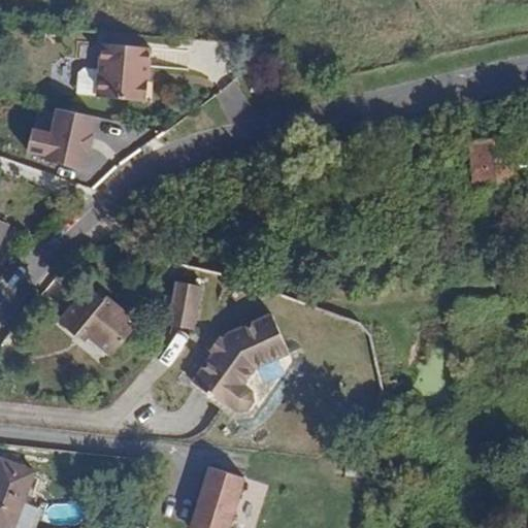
[(151,50),(102,45),(100,71),(85,69),(79,74),(77,95),(98,97),(98,98),(146,102),(151,50)]
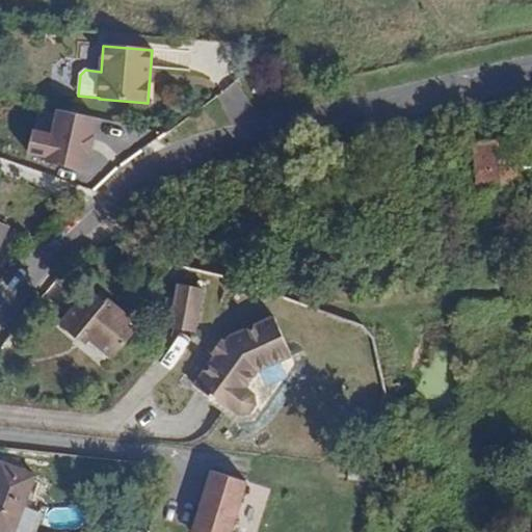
[(92,136),(97,117),(59,109),(53,134),(34,130),(29,152),(48,156),(47,161),(85,170),(89,152),(91,153),(96,136),(92,136)]
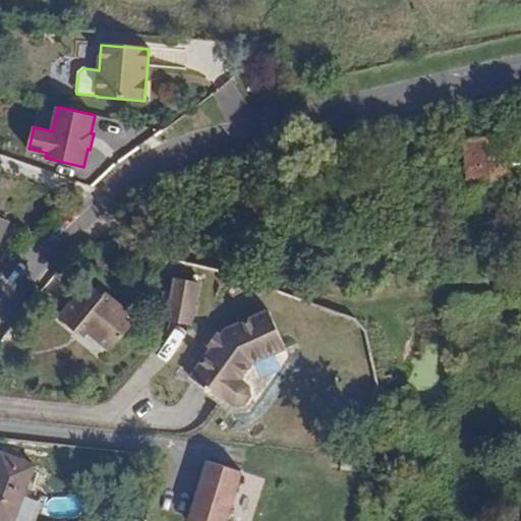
[(507,134),(461,138),(466,188),(512,183),(507,134)]
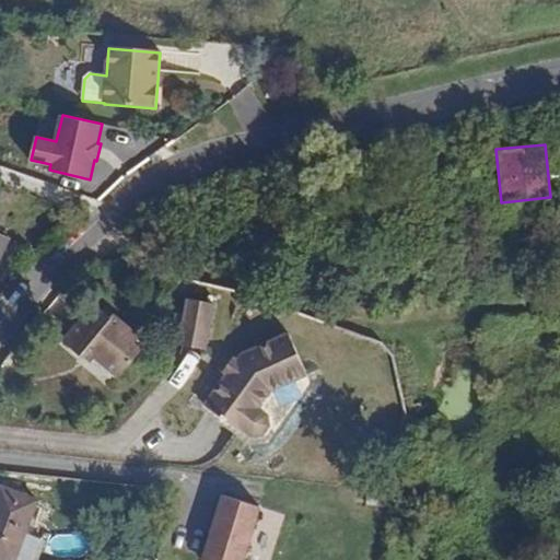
[(0,251),(9,233),(0,229),(0,251)]
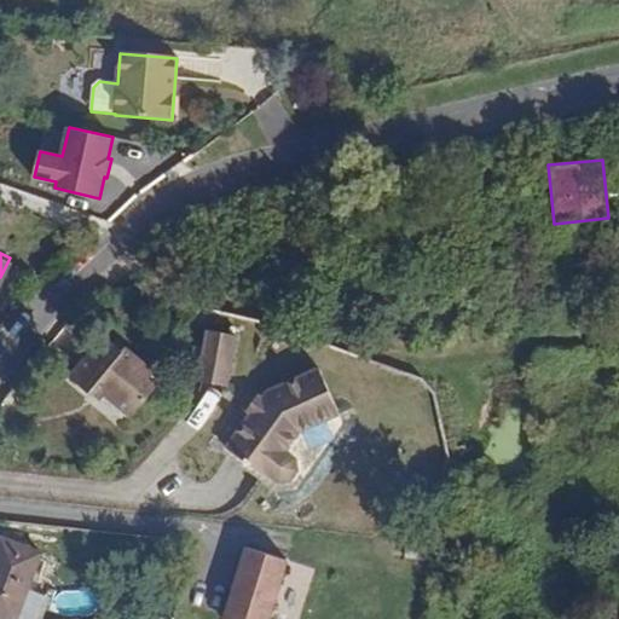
[(276,337),(279,328),(265,322),(261,333),(276,337)]
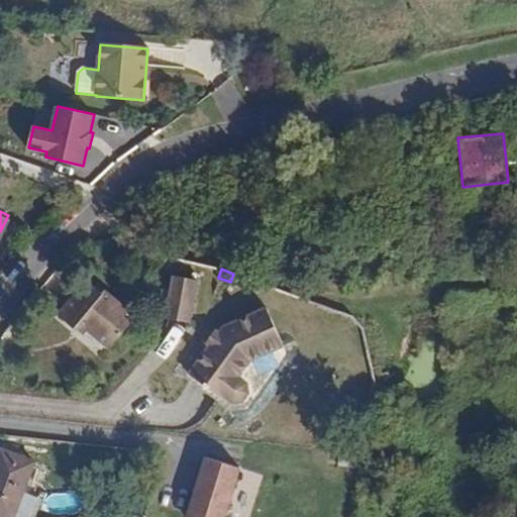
[(197,280),(174,276),(166,318),(189,322),(197,280)]
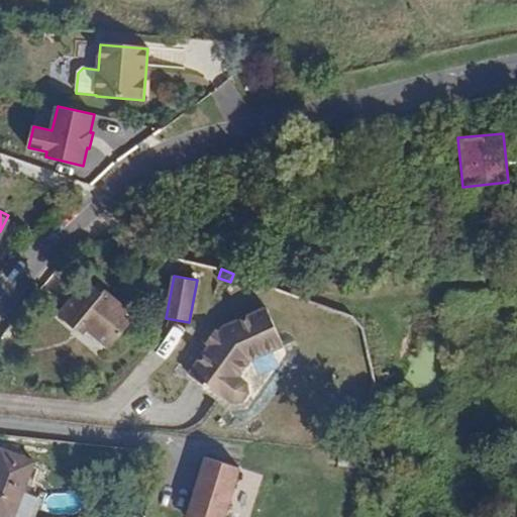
[(87,281),(58,315),(74,328),(80,323),(110,348),(136,317),(101,289),(99,291),(87,281)]
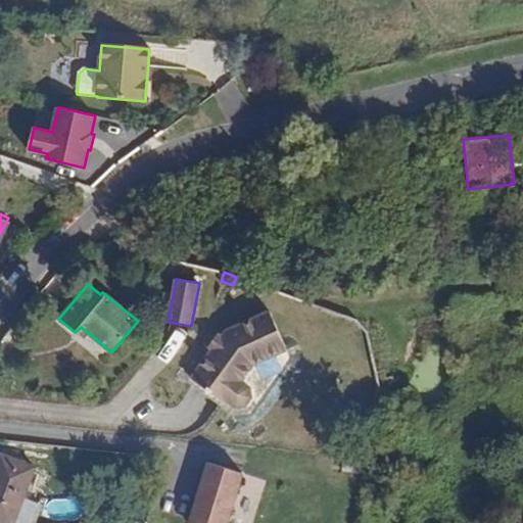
[(226,331),(222,336),(218,333),(208,346),(212,349),(191,379),(226,403),(227,401),(235,407),(245,406),(251,397),(249,387),(241,381),(253,365),(287,349),(270,312),(226,331)]
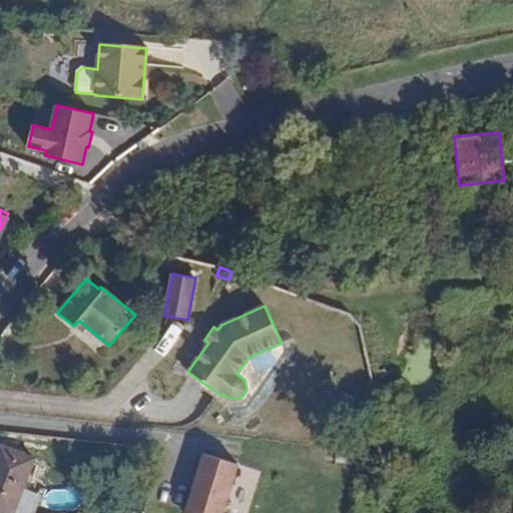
[(13,512),(34,458),(1,446),(0,447),(0,511),(4,512),(13,512)]
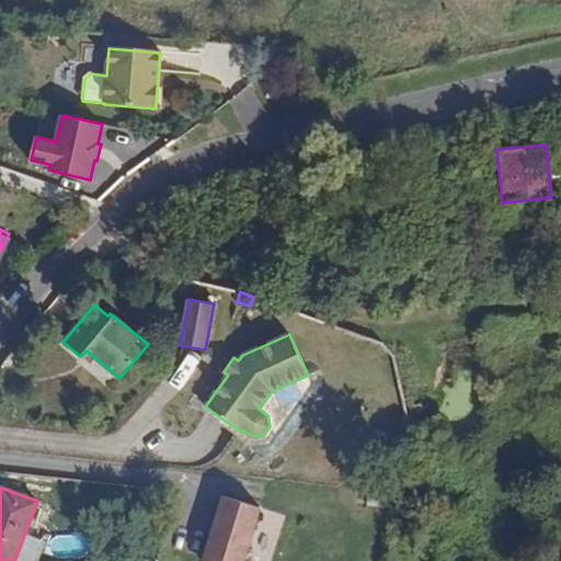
[(387,508),(388,494),(370,492),(368,507),(387,508)]
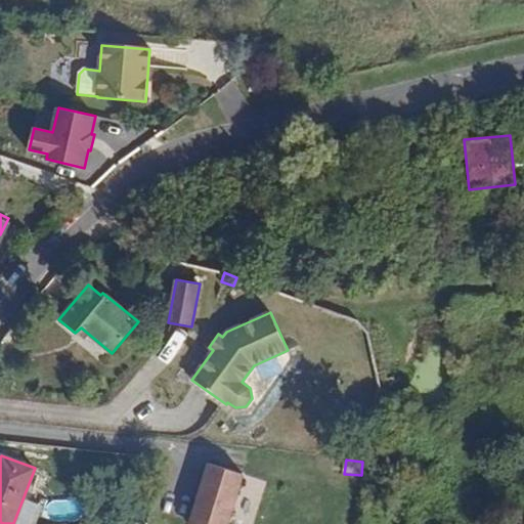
[(227,523),(244,474),(209,464),(190,523),(227,523)]
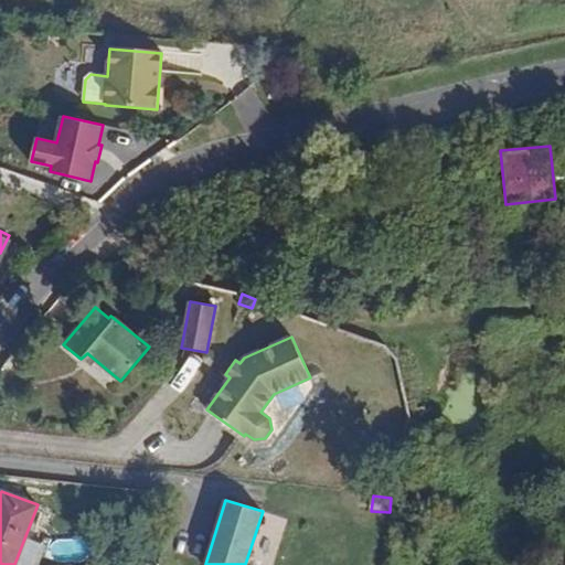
All buildings are outlined.
